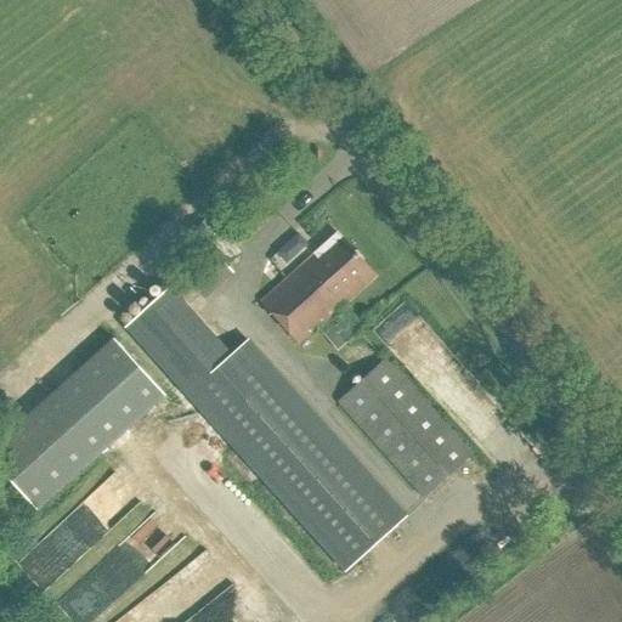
[(329,318),(378,277),(340,232),(316,253),(320,256),(266,303),(300,344),(318,329),(338,352),(363,329),(349,312),(334,324),(329,318)]
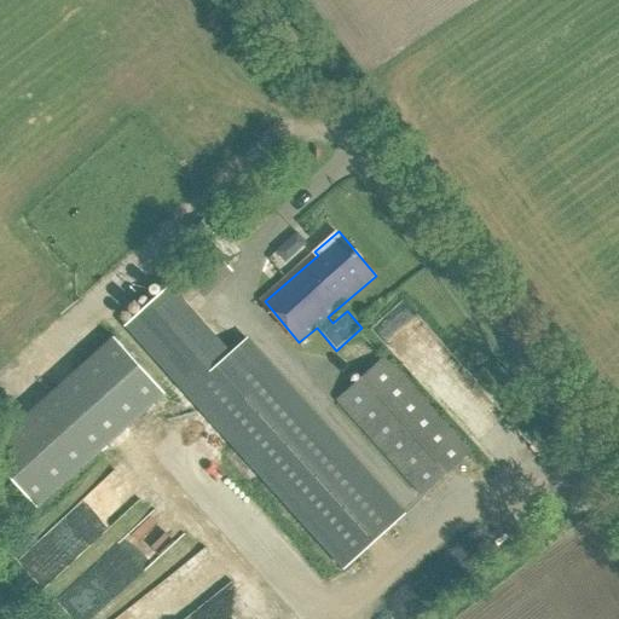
[(285,260),(305,243),(298,235),(278,252),(285,260)]
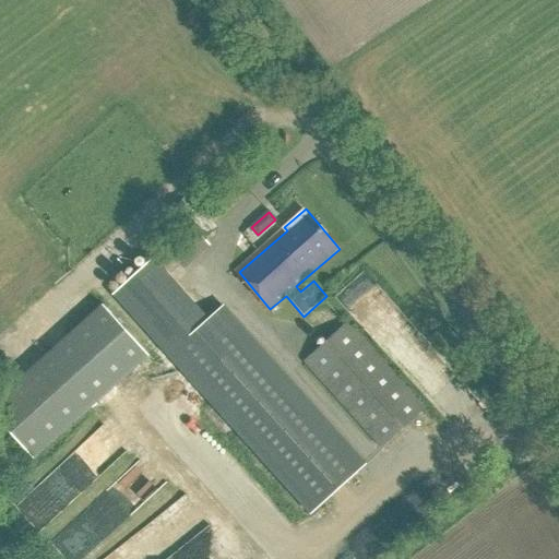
[(191,222),(165,245),(183,266),(211,242),(191,222)]
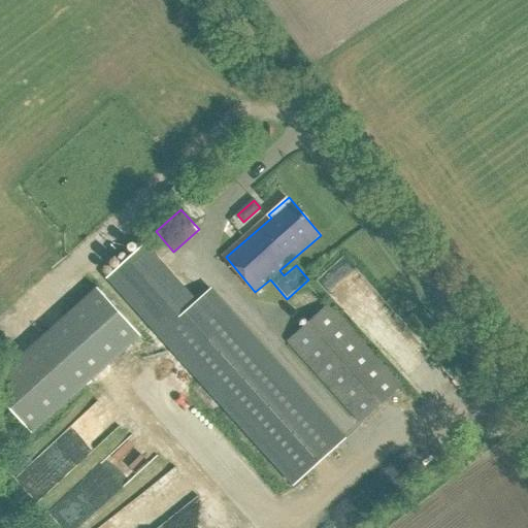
[(141,248),(107,278),(293,486),(344,439),(210,290),(194,304),(141,248)]
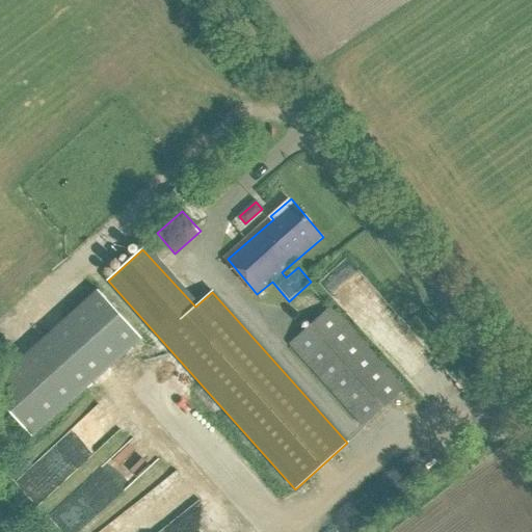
[(325,290),(337,281),(341,285),(350,277),(362,290),(368,285),(346,259),(319,283),(325,290)]
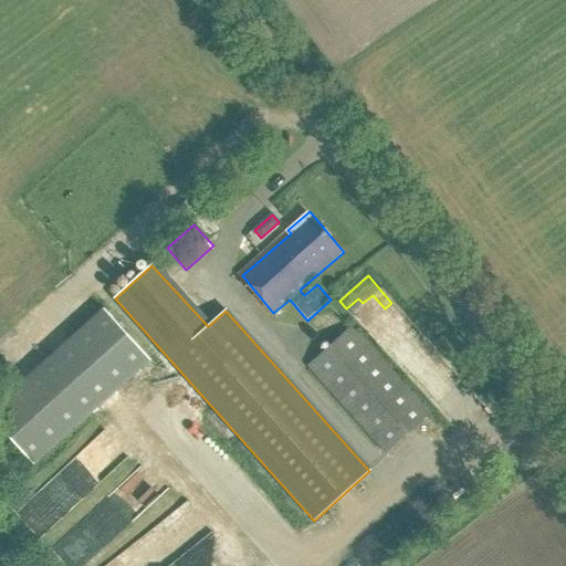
[(0,425),(34,463),(150,358),(104,308),(0,402),(0,425)]
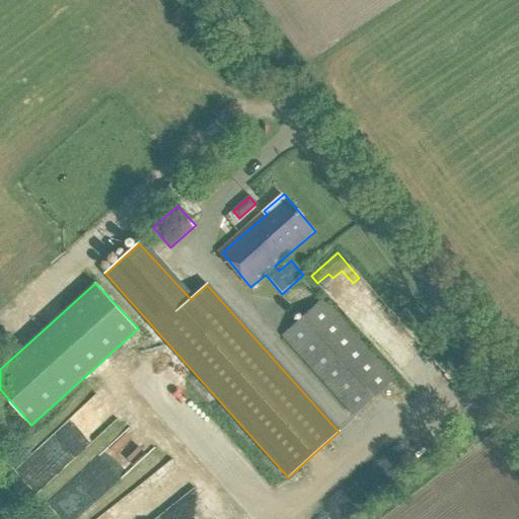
[(94,394),(13,470),(35,495),(117,418),(94,394)]
